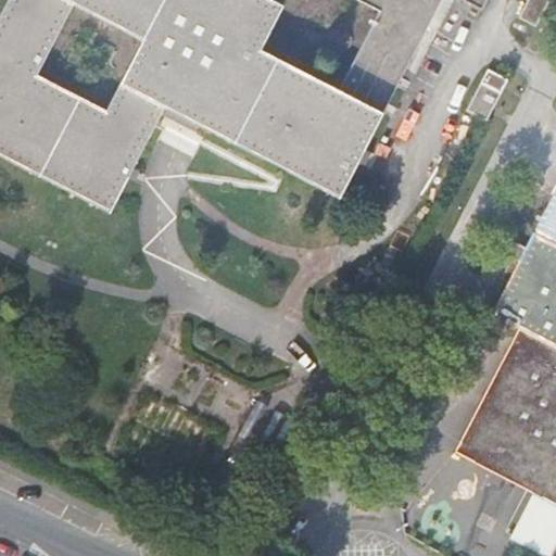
[(8,0),(0,15),(0,156),(110,213),(165,108),(340,198),(441,0),(462,0),(482,10),(487,0),(8,0)]
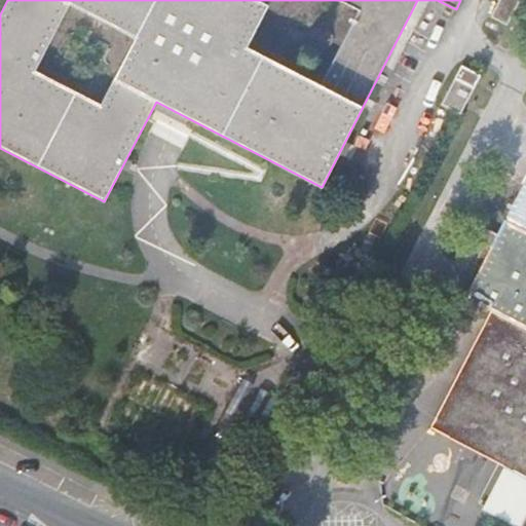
[(506,25),(518,4),(509,0),(499,0),(491,16),(506,25)]
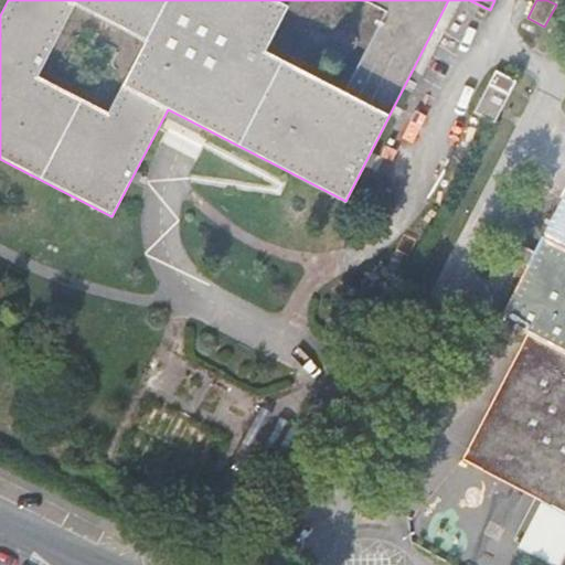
[(496,123),(516,81),(496,70),(475,112),(496,123)]
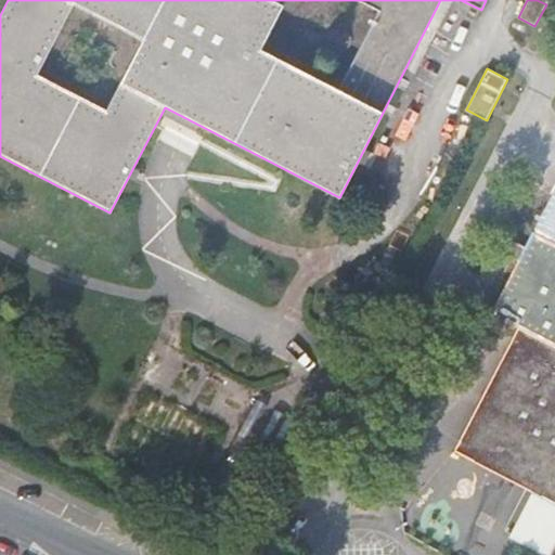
[(554,244),(533,233),(526,248),(503,236),(497,249),(519,260),(491,314),(518,328),(454,451),(474,461),(482,443),(533,469),(525,487),(534,492),(511,537),(546,554),(549,554),(554,542),(554,244)]
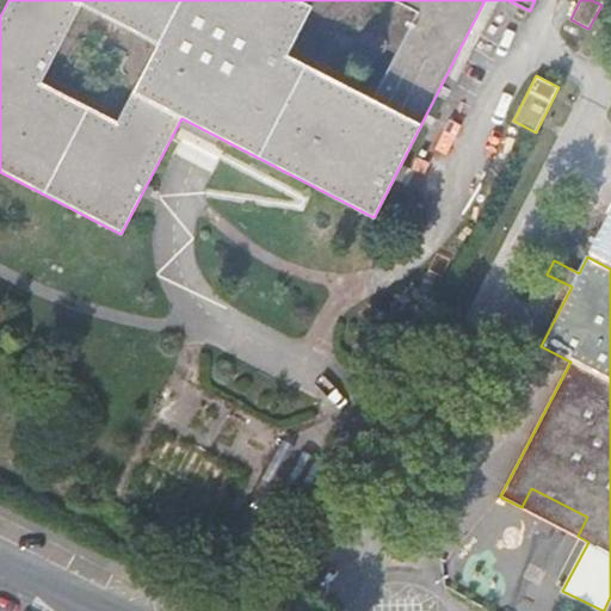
[(241,566),(285,481),(242,458),(199,543),(241,566)]
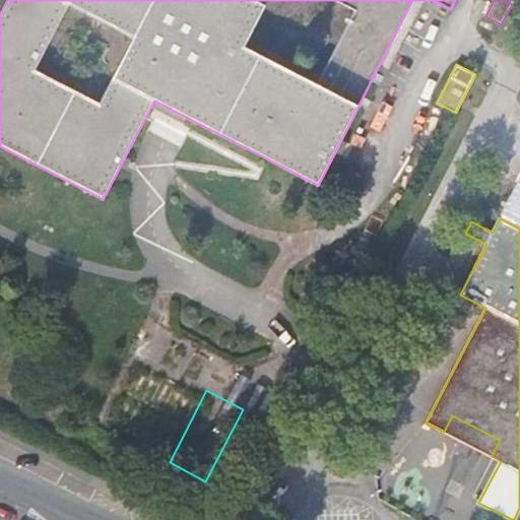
[(500,440),(452,415),(444,432),(492,456),(500,440)]
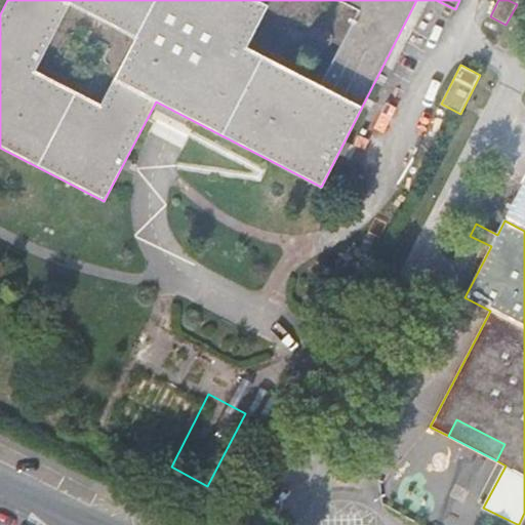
[(367,474),(382,445),(371,440),(357,469),(367,474)]
